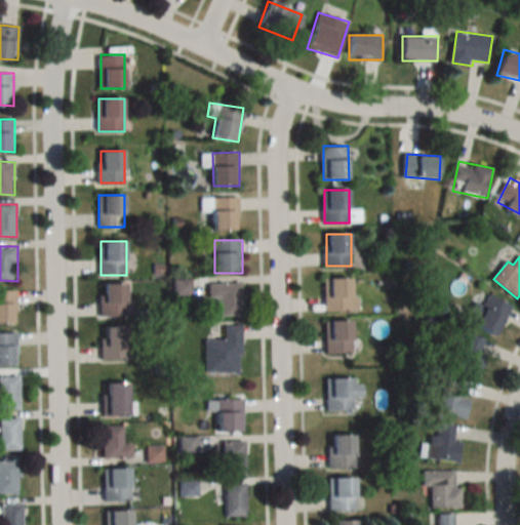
[(352,279),(326,279),(326,311),(352,311),(352,279)]
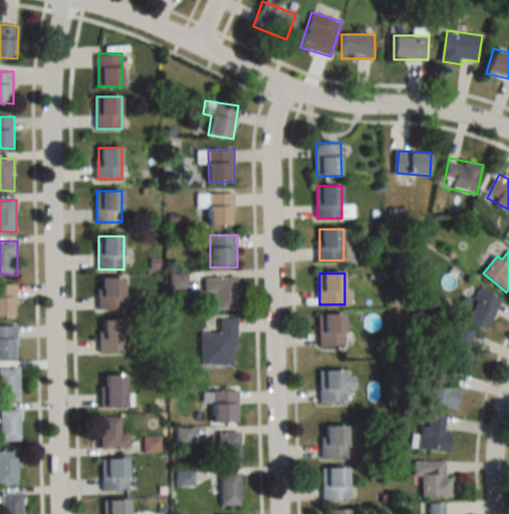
[(239,309),(239,277),(207,277),(207,293),(215,293),(215,309),(239,309)]
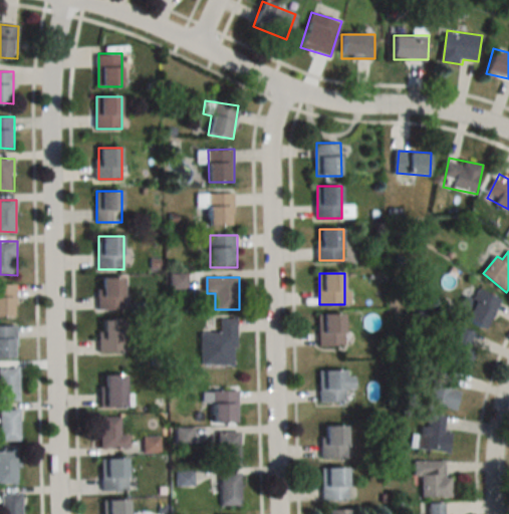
[(101,310),(124,310),(124,278),(101,278),(101,310)]
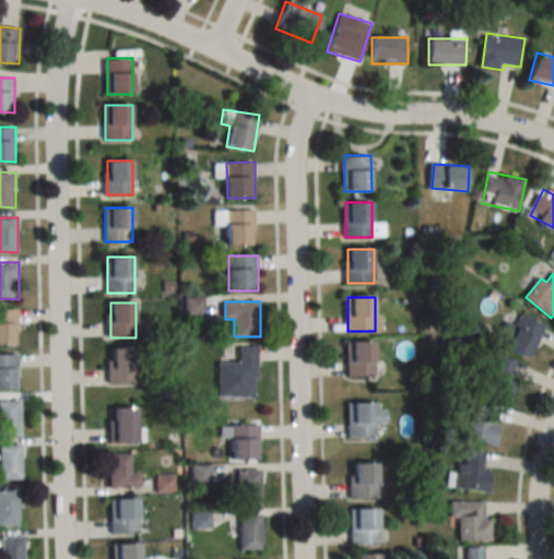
[(0,343),(20,344),(20,309),(0,308),(0,343)]
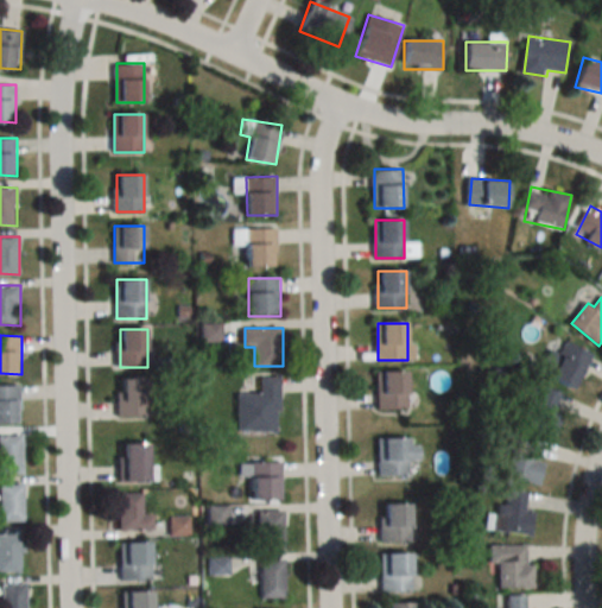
[(543,373),(576,390),(594,354),(561,337),(543,373)]
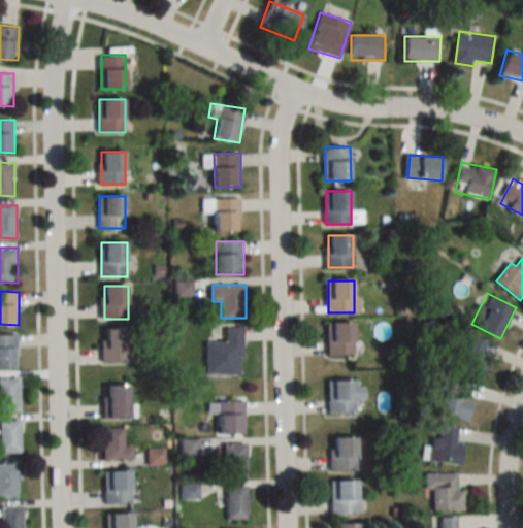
[(329,356),(354,356),(354,323),(329,323),(329,356)]
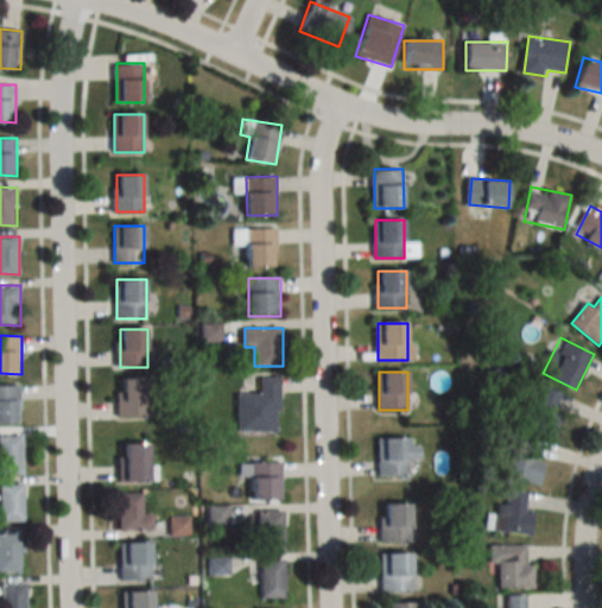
[(121,378),(121,417),(150,417),(150,378),(121,378)]
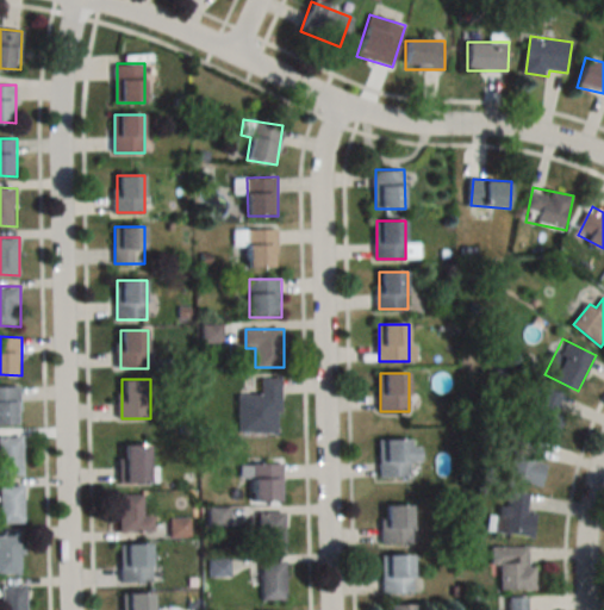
[(0,423),(23,424),(23,387),(0,386),(0,423)]
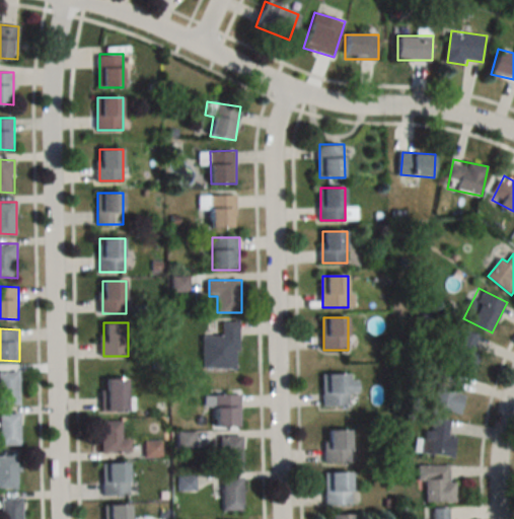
[(482,337),(466,329),(452,363),(475,372),(483,354),(475,351),(482,337)]
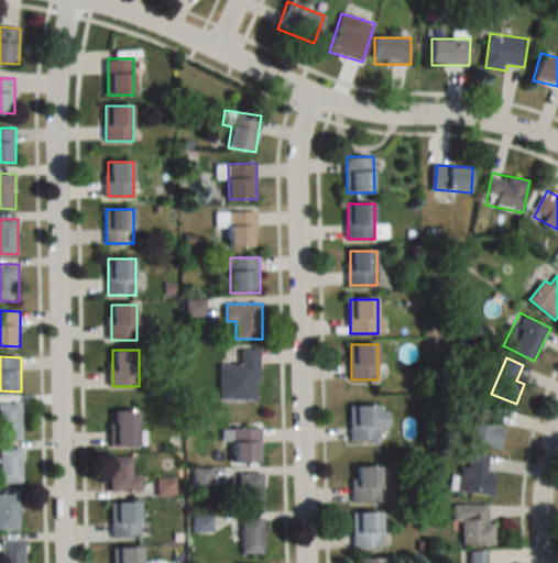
[(0,438),(23,438),(23,403),(0,401),(0,438)]
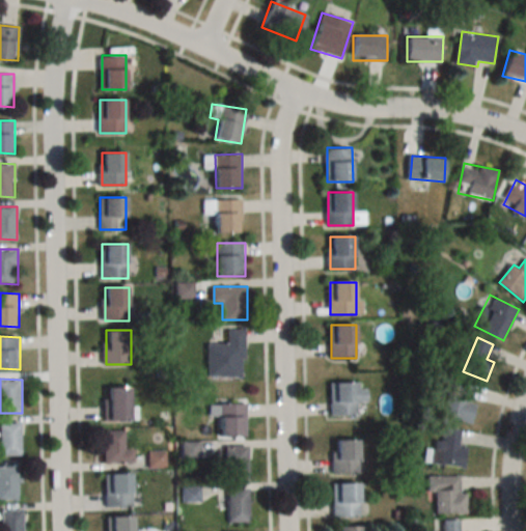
[(478,403),(472,402),(477,387),(454,380),(444,414),(472,423),(478,403)]
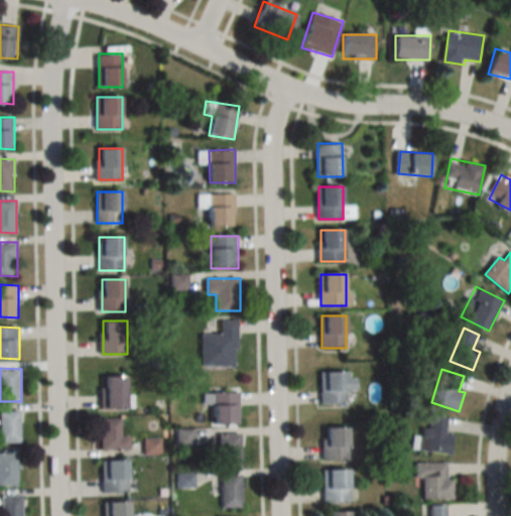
[(349,403),(349,390),(355,390),(355,378),(348,378),(348,372),(323,372),(323,403),(349,403)]
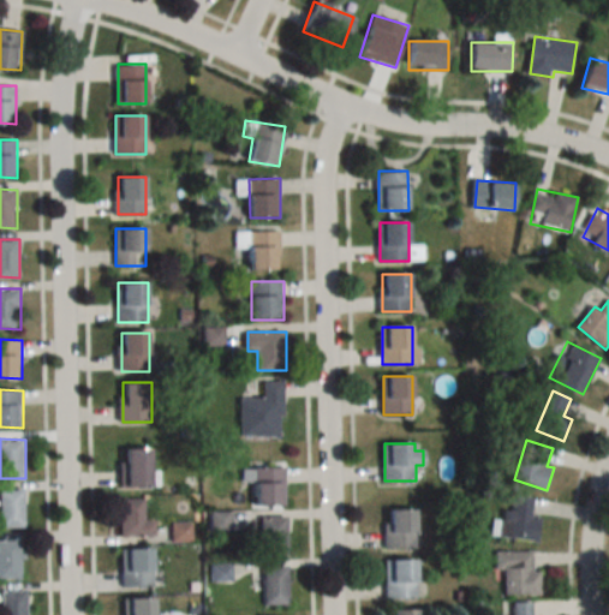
[(125,487),(151,487),(151,448),(125,448),(125,487)]
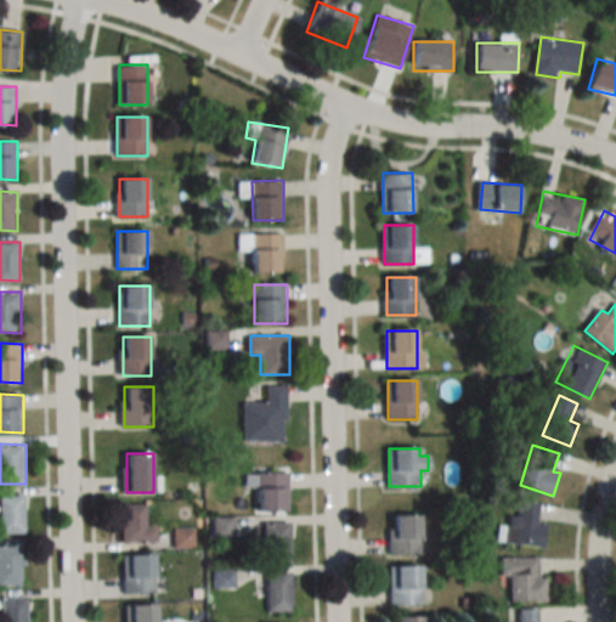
[(290,471),(260,471),(260,510),(290,510),(290,471)]
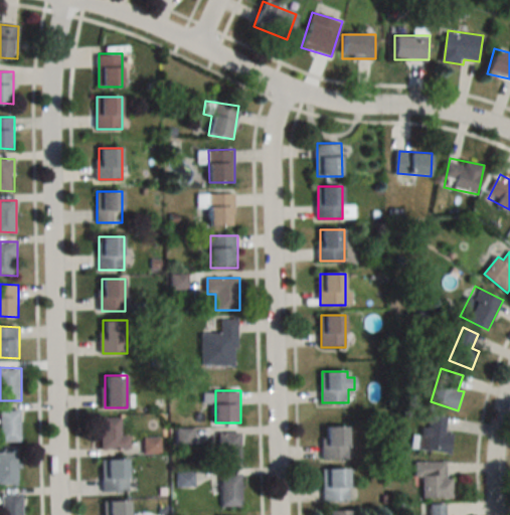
[(2,442),(22,442),(22,410),(2,410),(2,442)]
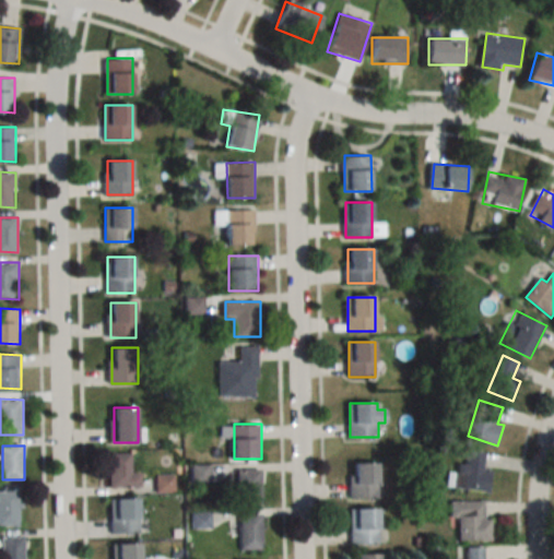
[(459,464),(458,489),(492,491),(493,471),(485,471),(486,452),(469,451),(468,464),(459,464)]
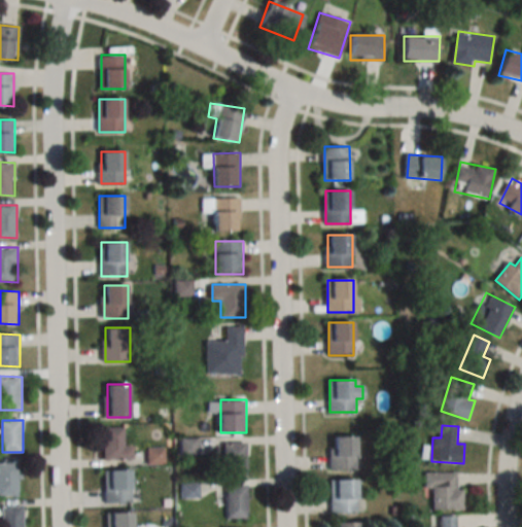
[(104,459),(135,459),(135,445),(125,445),(125,426),(104,426),(104,459)]
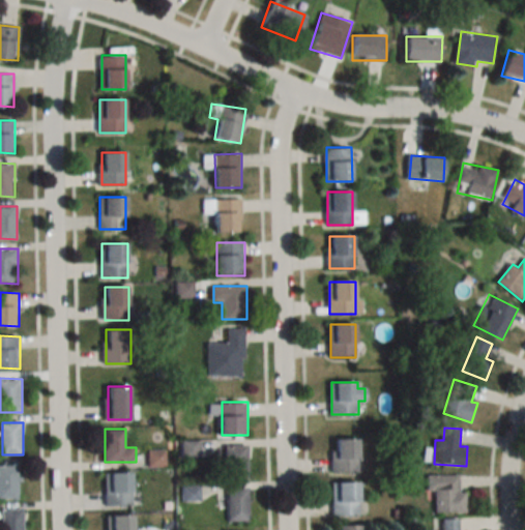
[(358,439),(333,439),(333,472),(358,472),(358,439)]
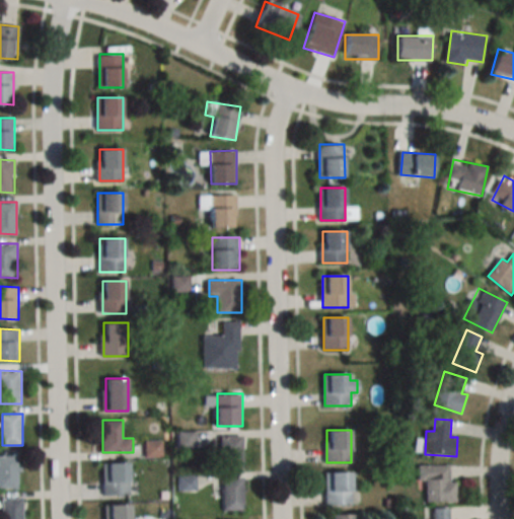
[(244,470),(244,435),(222,435),(222,470),(244,470)]
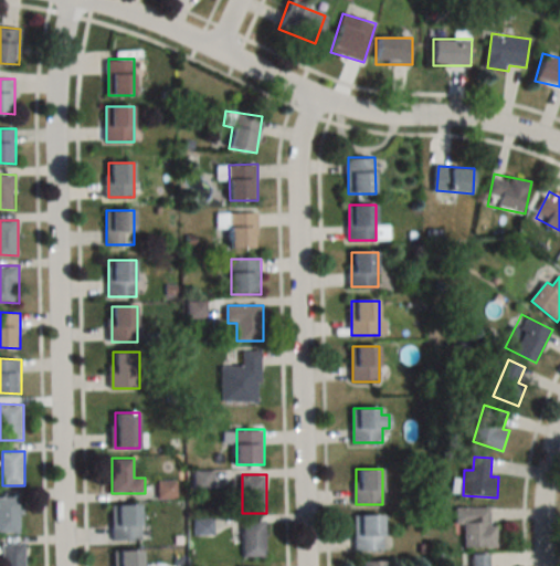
[(0,496),(0,533),(24,533),(24,496),(0,496)]
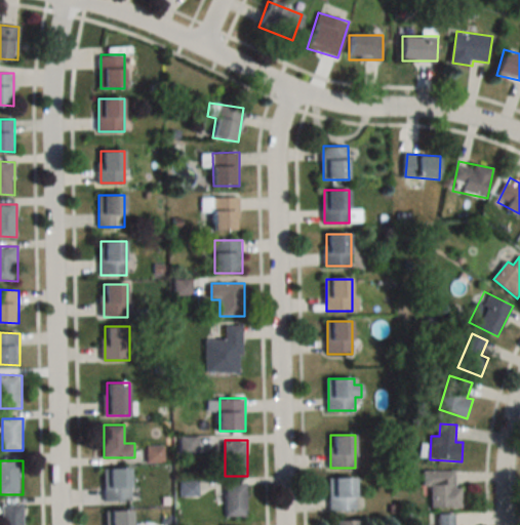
[(106,501),(131,501),(131,468),(106,468),(106,501)]
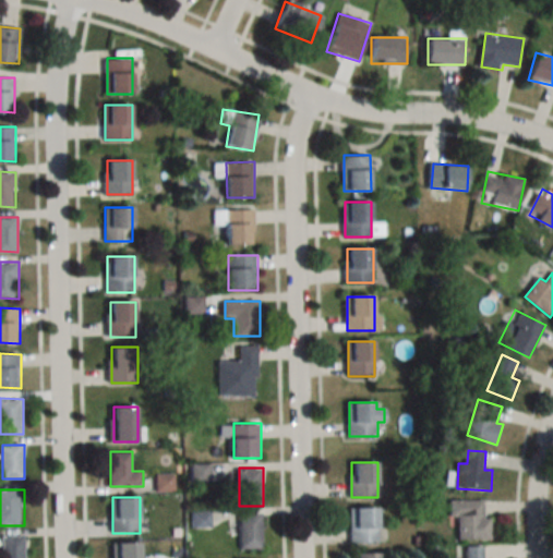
[(493,540),(493,518),(487,518),(487,500),(455,500),(455,540),(493,540)]
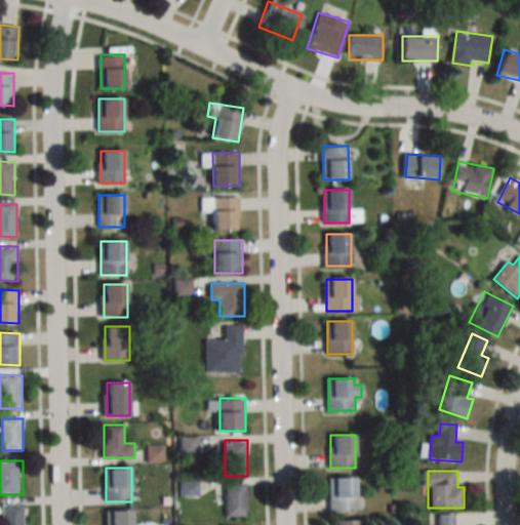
[(357,511),(357,478),(330,478),(330,511),(357,511)]
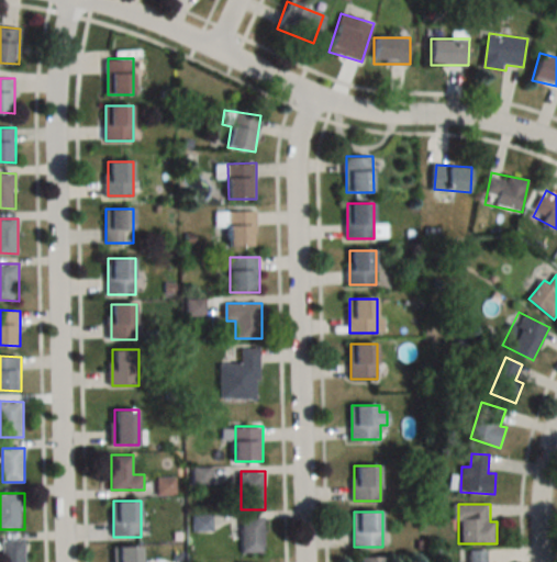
[(265,553),(265,517),(244,517),(244,553),(265,553)]
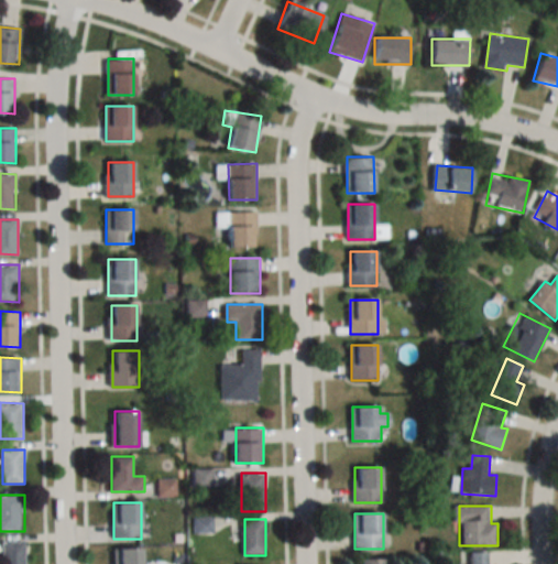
[(25,563),(26,541),(4,541),(4,563),(25,563)]
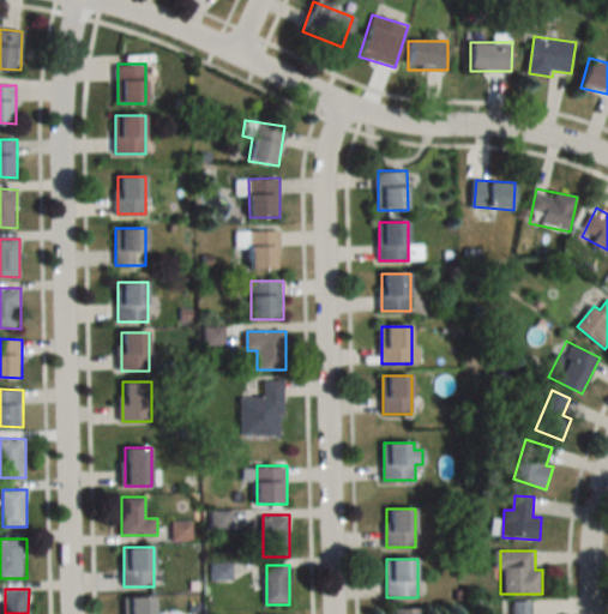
[(126,613),(157,613),(158,597),(126,597),(126,613)]
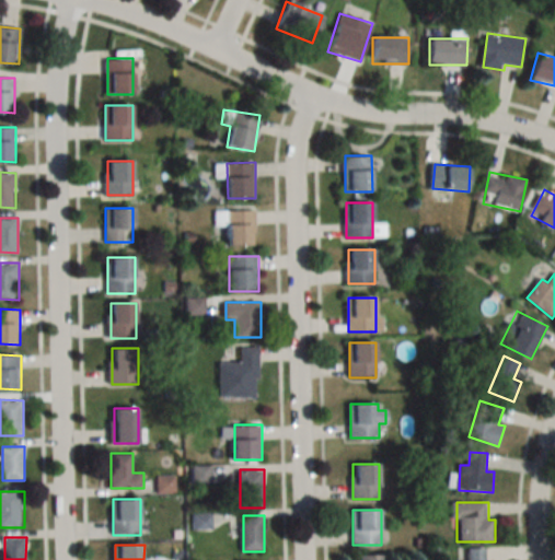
[(486,559),(487,548),(470,548),(469,559),(486,559)]
